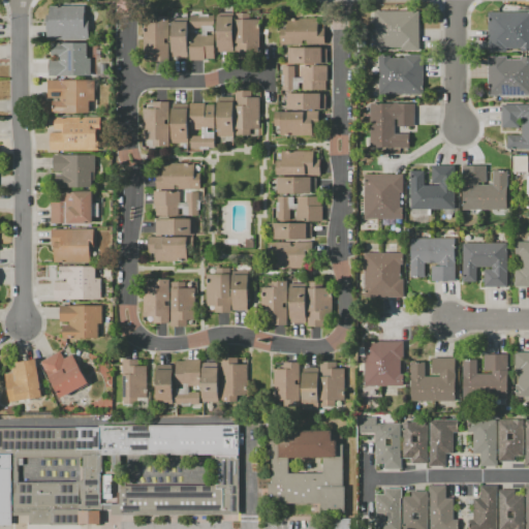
[(88,20),(88,38),(47,38),(47,14),(50,14),(50,5),(84,5),(84,20),(88,20)]
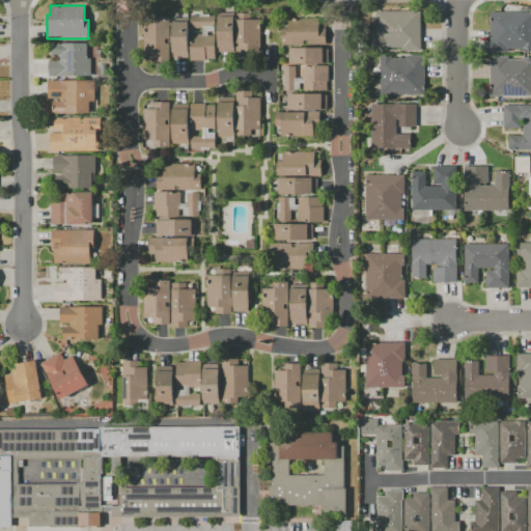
[(421,11),(421,51),(403,51),(403,48),(389,48),(389,51),(376,51),(376,11),(421,11)]
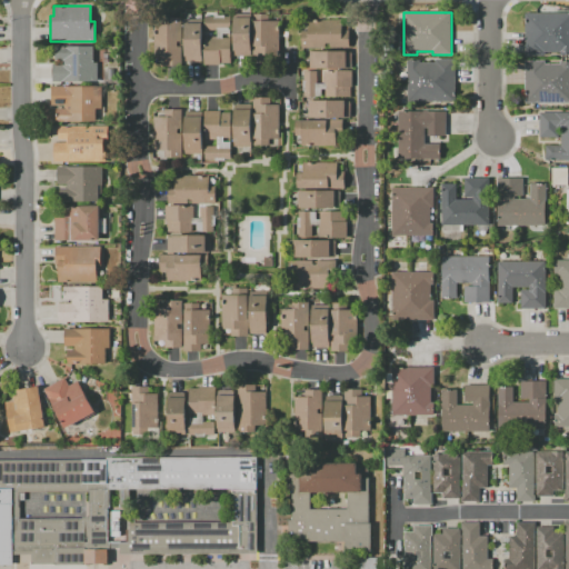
[(251,15),(251,57),(235,56),(235,51),(235,13),(251,15)]
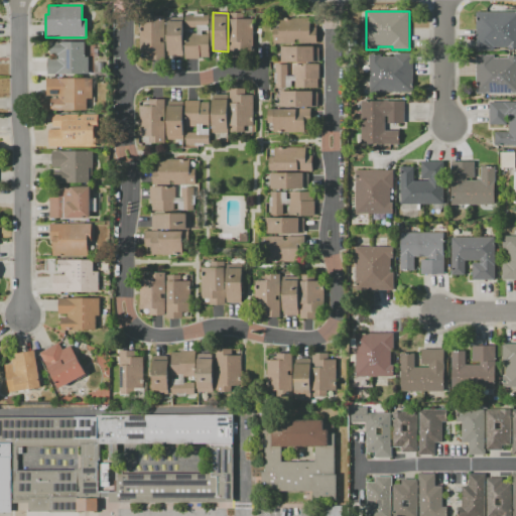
[(515,12),(515,50),(508,50),(508,47),(494,47),(494,51),(476,51),(476,12),(515,12)]
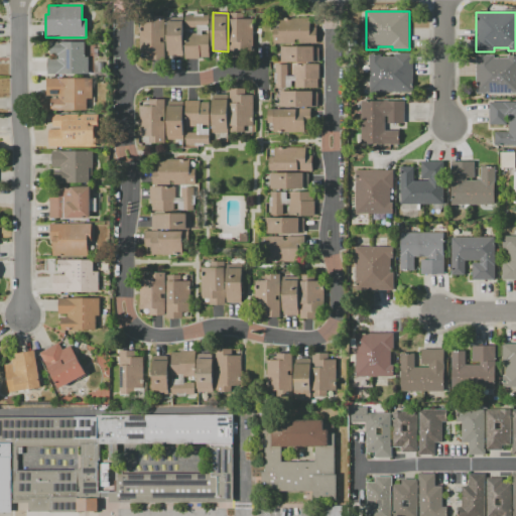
[(254,19),(254,49),(244,49),(244,56),(230,56),(231,13),(244,13),(244,19),(254,19)]
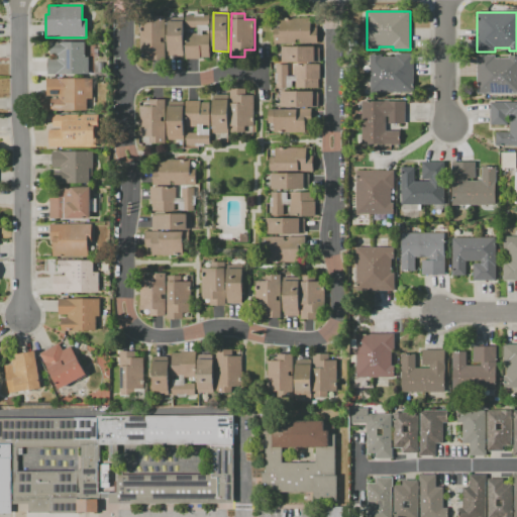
[(165,15),(166,37),(161,37),(161,41),(165,41),(166,60),(149,60),(149,53),(140,53),(140,21),(148,21),(147,15),(165,15)]
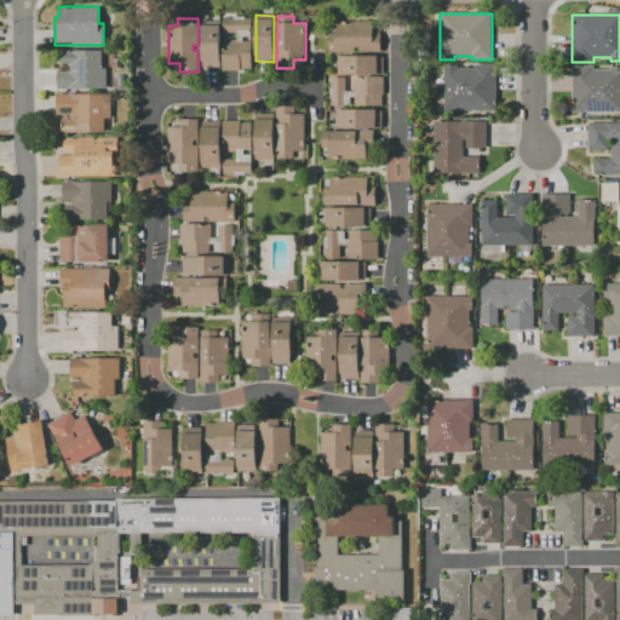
[(252,18),(252,33),(251,33),(251,38),(242,38),(242,41),(252,41),(252,69),(241,69),(241,72),(223,72),(223,40),(237,40),(237,33),(223,33),(223,18),(252,18)]
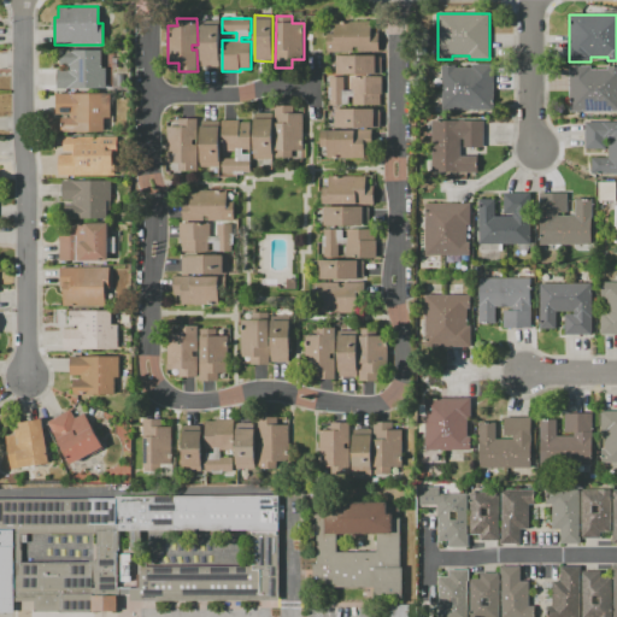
[(378,33),(378,52),(327,52),(327,33),(334,33),(334,21),(370,21),(370,33),(378,33)]
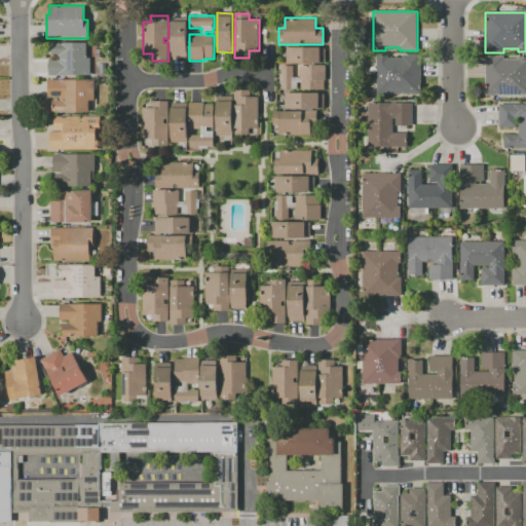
[(187,19),(187,58),(171,58),(171,19),(187,19)]
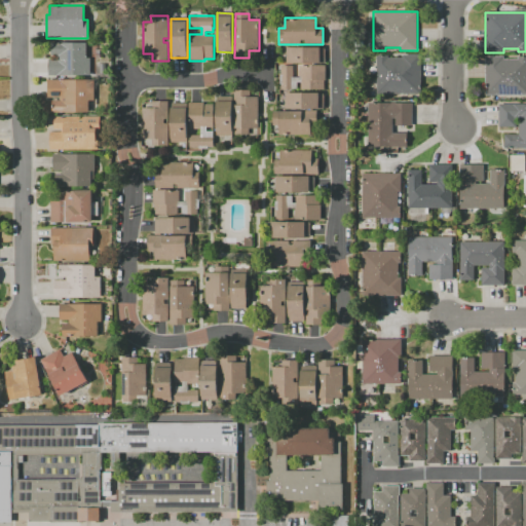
[(86,42),(86,59),(90,59),(90,75),(48,75),(48,60),(58,60),(58,55),(51,55),(51,43),(86,42)]
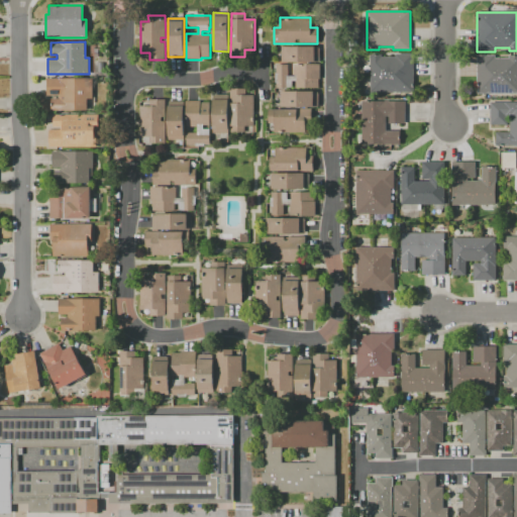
[(318,46),(318,62),(281,62),(281,46),(318,46)]
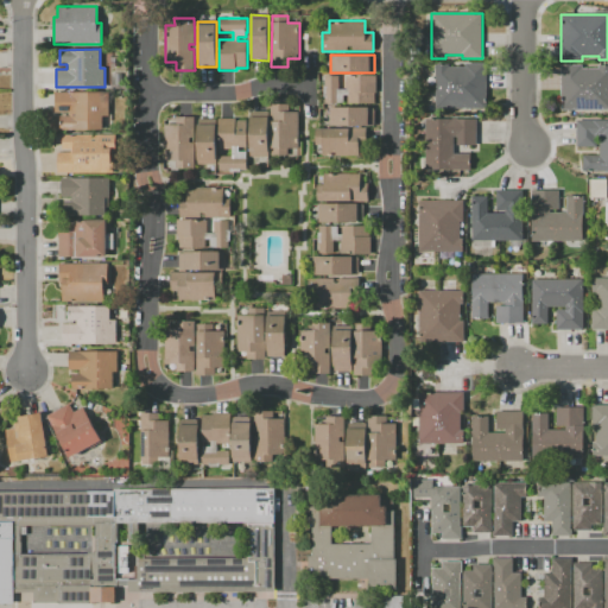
[(485,63),(485,108),(434,108),(434,64),(448,64),(448,67),(463,67),(463,63),(485,63)]
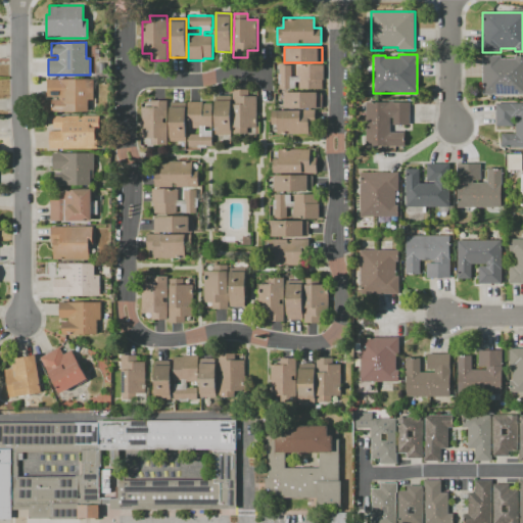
[(522,56),(522,94),(482,95),(482,55),(501,55),(501,58),(515,58),(515,56),(522,56)]
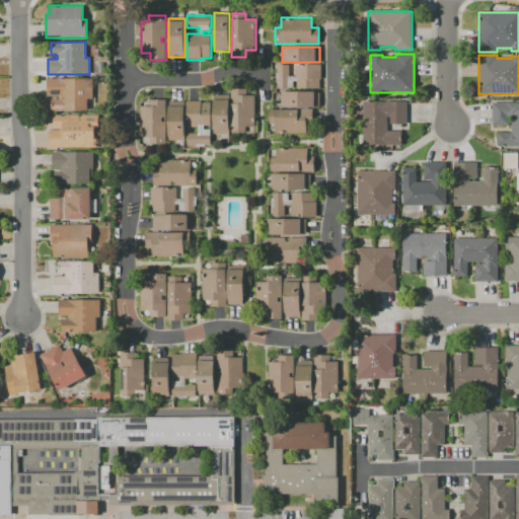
[(320,64),(320,79),(319,79),(319,88),(296,88),(296,81),(293,81),(293,88),(277,88),(277,65),(289,65),(289,76),(295,76),(295,64),(320,64)]
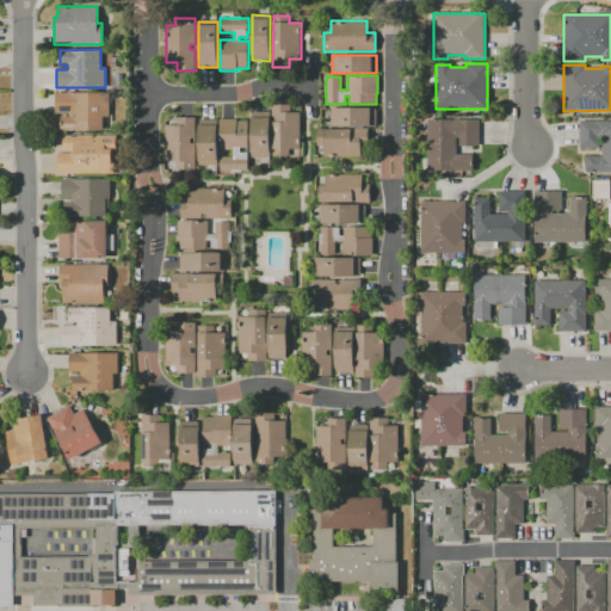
[(109,92),(109,116),(103,116),(103,130),(60,130),(60,117),(69,117),(69,113),(54,113),(54,93),(109,92)]
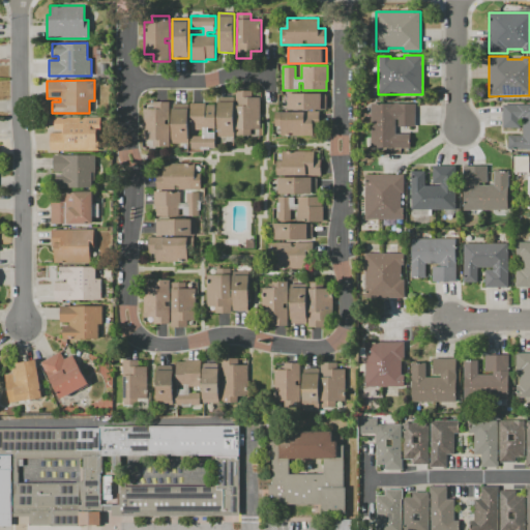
[(261,98),(261,129),(251,129),(252,137),(237,137),(237,91),(253,91),(253,98),(261,98)]
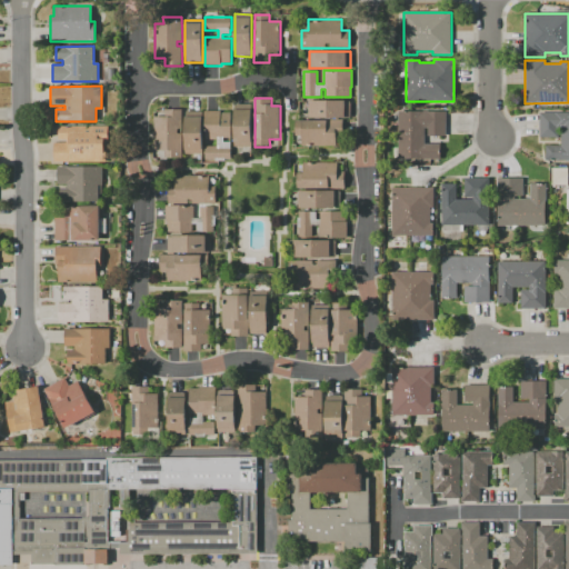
[(349,100),(349,117),(307,117),(307,100),(349,100)]
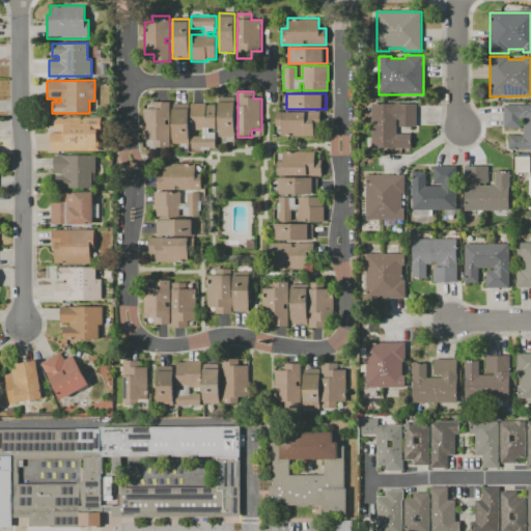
[(234,99),(234,138),(218,138),(219,99),(234,99)]
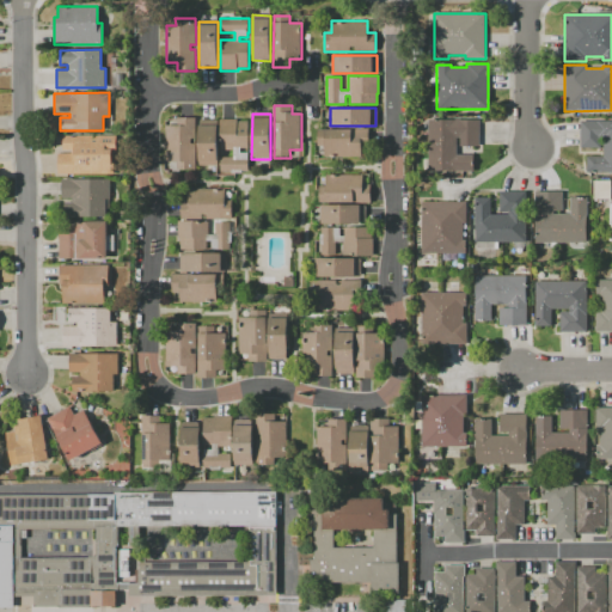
[(196,117),(196,139),(191,139),(191,144),(196,144),(196,170),(166,170),(166,126),(177,126),(177,117),(196,117)]
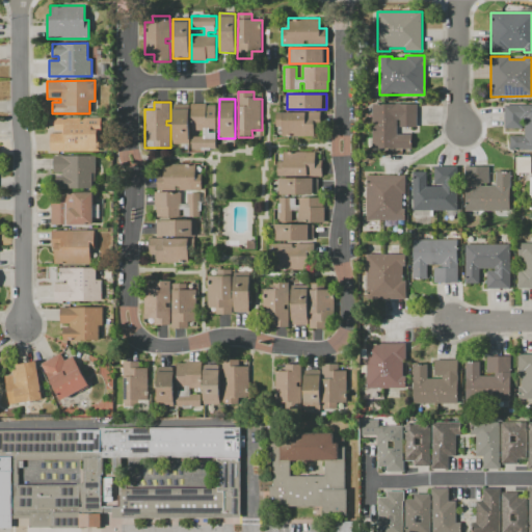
[(190,130),(190,104),(207,104),(207,105),(216,105),(216,129),(209,129),(209,133),(216,133),(216,136),(217,136),(217,149),(192,149),(192,137),(204,137),(204,130),(190,130)]
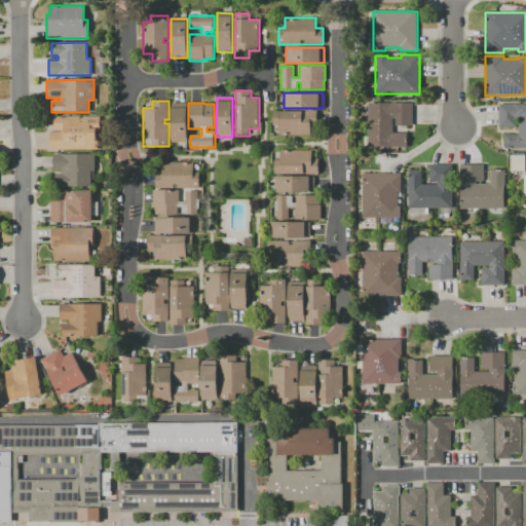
[(412,103),(412,125),(395,125),(395,118),(391,118),(391,133),(406,133),(406,147),(368,147),(368,103),(412,103)]
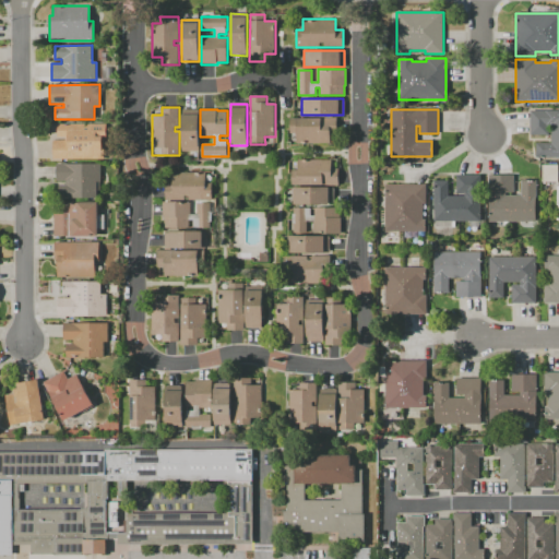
[(198,110),(198,138),(198,152),(180,152),(181,110),(198,110)]
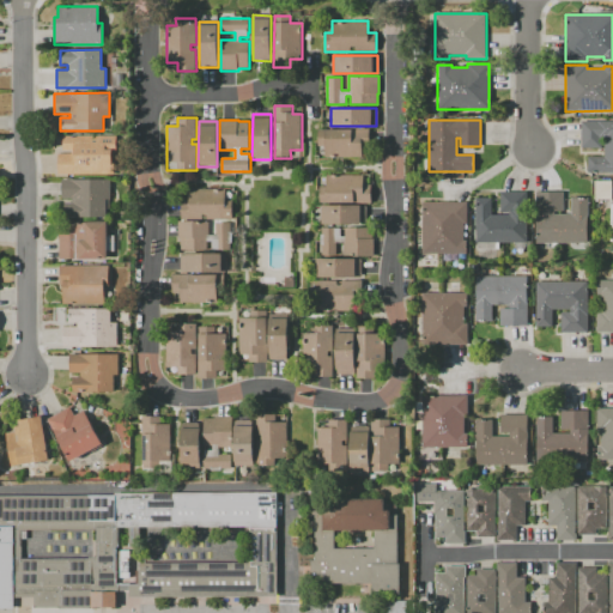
[(612,121),(612,173),(587,173),(587,157),(604,157),(604,139),(601,139),(601,147),(581,147),(581,121),(612,121)]
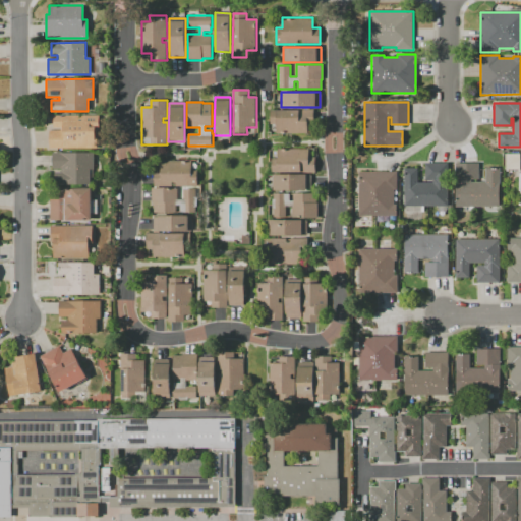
[(312,110),(312,125),(306,125),(306,133),(275,133),(275,124),(270,124),(269,110),(312,110)]
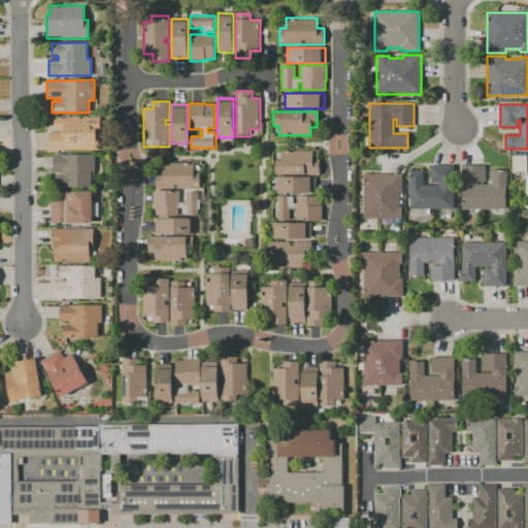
[(91,117),(90,129),(96,129),(96,150),(50,150),(50,132),(62,132),(62,129),(54,129),(54,117),(91,117)]
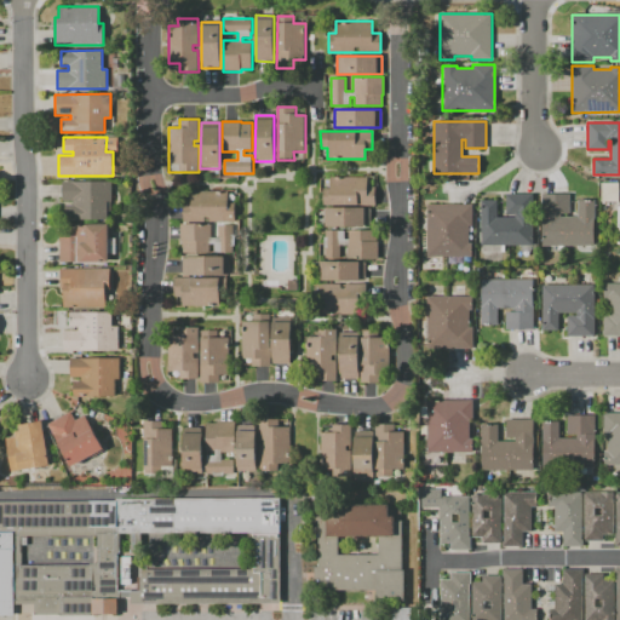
[(375,187),(375,206),(323,206),(323,189),(331,189),(331,177),(368,178),(368,187),(375,187)]
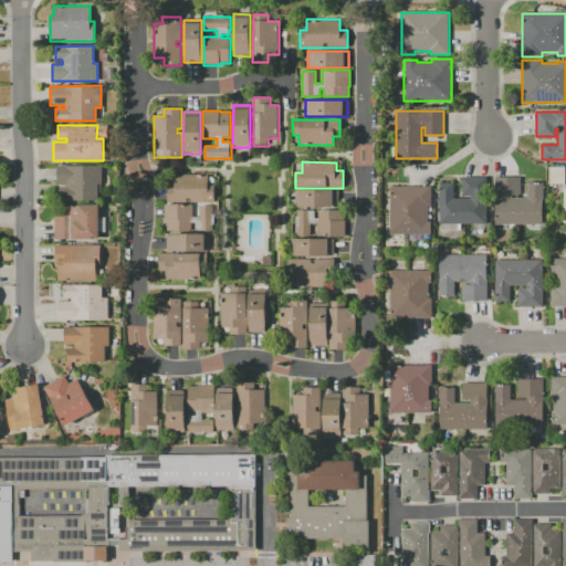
[(102,166),(102,185),(98,185),(98,200),(60,200),(60,187),(67,187),(67,182),(58,182),(58,166),(102,166)]
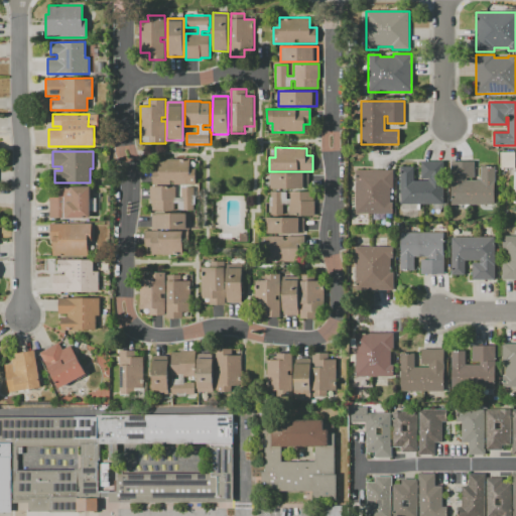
[(514,151),(514,167),(500,167),(500,151),(514,151)]
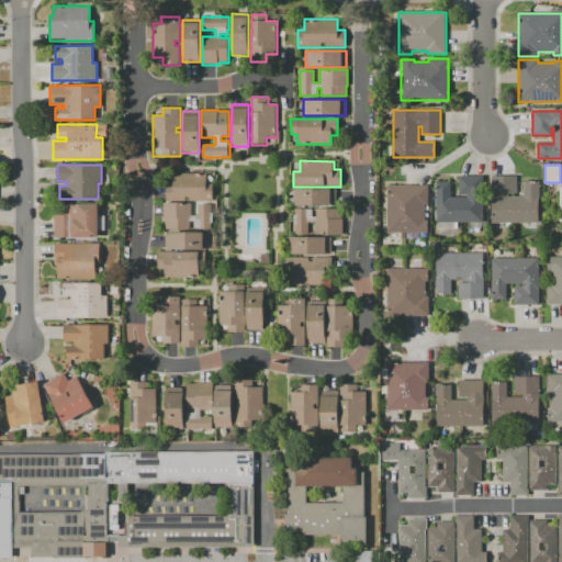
[(213,184),(213,201),(190,201),(190,198),(186,198),(186,202),(166,202),(166,184),(173,184),(173,173),(206,173),(206,184),(213,184)]
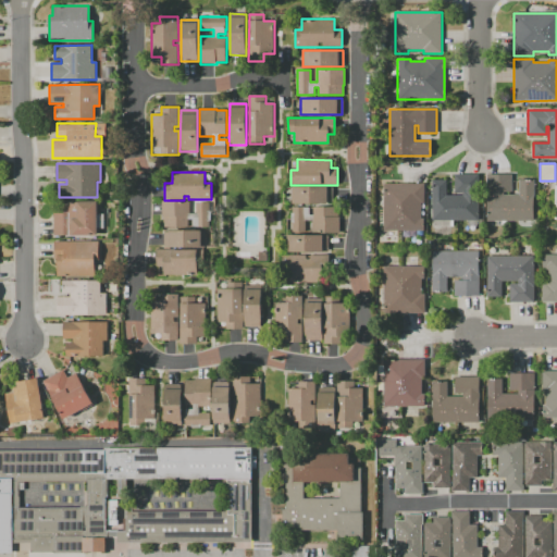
[(479,174),(479,220),(453,220),(453,225),(434,226),(434,220),(433,220),(432,180),(447,180),(447,195),(462,195),(462,193),(455,193),(455,174),(479,174)]
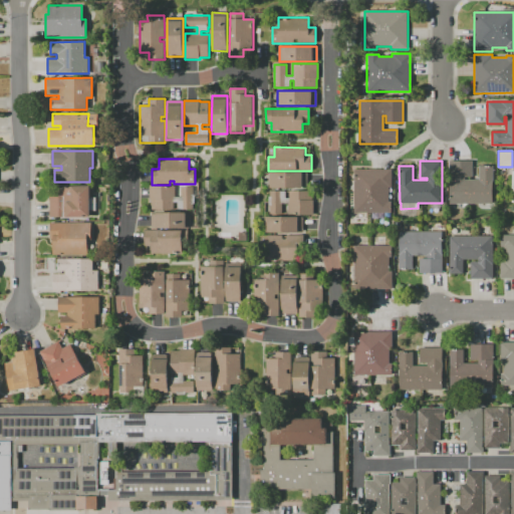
[(493,166),(493,183),(493,204),(450,204),(450,162),(473,161),(473,177),(465,177),(465,180),(479,180),(479,166),(493,166)]
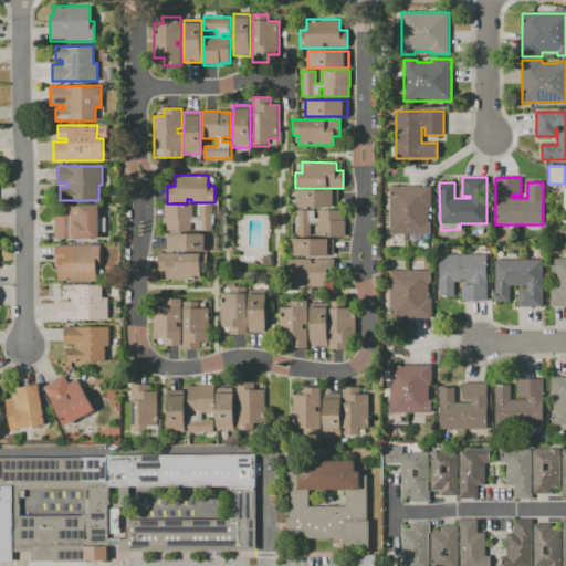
[(431,186),(431,206),(428,206),(428,221),(431,221),(431,233),(390,233),(390,187),(431,186)]
